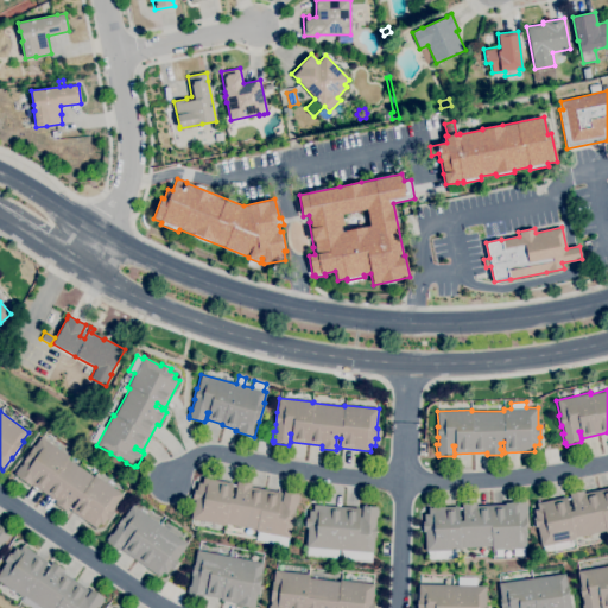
[(95,529),(70,511),(76,502),(73,500),(69,506),(69,507),(67,512),(55,504),(56,501),(32,485),(31,486),(16,475),(16,474),(14,473),(20,466),(24,462),(23,462),(33,445),(35,447),(40,437),(69,456),(68,458),(94,476),(95,475),(124,494),(112,511),(114,512),(108,520),(107,519),(102,526),(99,523),(95,529)]
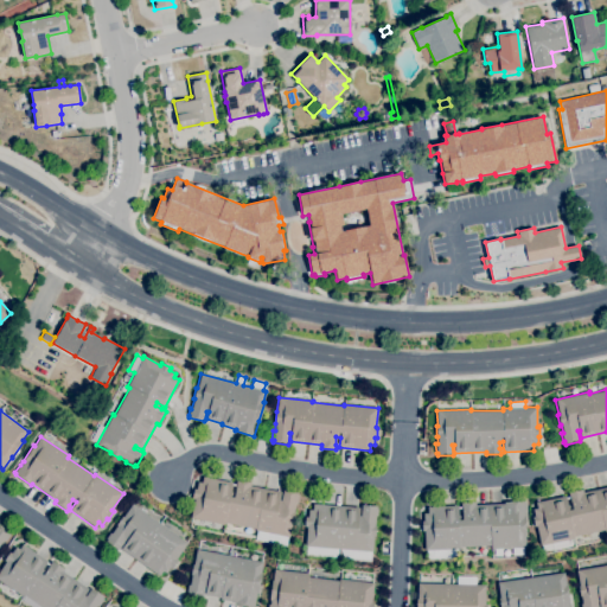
[(286,545),(255,540),(257,531),(255,531),(256,529),(225,523),(224,524),(191,518),(195,499),(192,498),(195,489),(196,489),(198,481),(202,483),(203,477),(232,483),(230,492),(234,492),(237,480),(250,483),(250,486),(281,492),(280,499),(281,500),(283,489),(298,492),(298,494),(299,496),(298,504),(295,504),(294,511),(295,512),(293,522),(292,522),(289,537),(287,537),(286,545)]
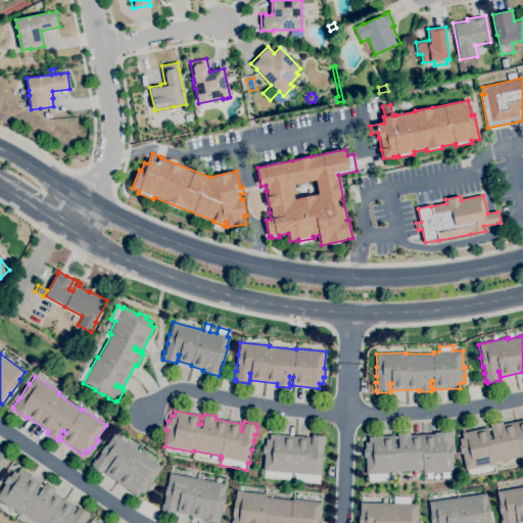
[(476,470),(475,468),(466,470),(463,454),(461,454),(459,445),(461,445),(459,438),(463,438),(462,432),(487,427),(489,435),(492,434),(491,429),(490,429),(489,424),(502,422),(503,424),(522,420),(522,457),(522,458),(521,457),(494,462),(494,464),(489,465),(489,467),(476,470)]
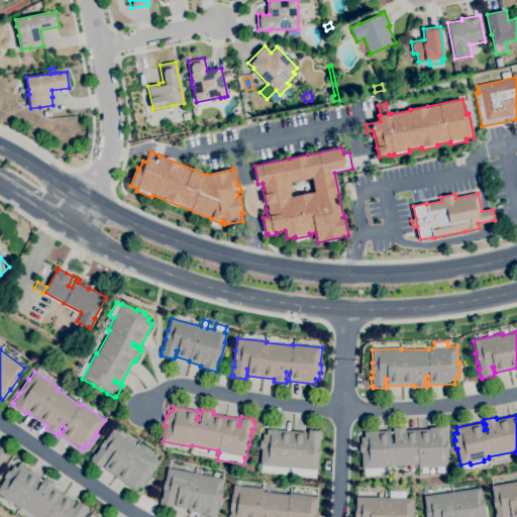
[(364,476),(364,469),(362,469),(362,452),(359,452),(359,443),(360,443),(360,437),(364,436),(364,431),(390,430),(390,438),(394,438),(393,433),(392,428),(405,427),(405,430),(429,429),(429,427),(446,427),(446,428),(447,428),(447,435),(446,435),(446,440),(447,440),(448,456),(447,456),(447,467),(446,467),(446,473),(436,473),(436,467),(427,468),(428,474),(421,474),(421,468),(418,468),(418,464),(392,466),(392,468),(390,468),(386,475),(364,476)]
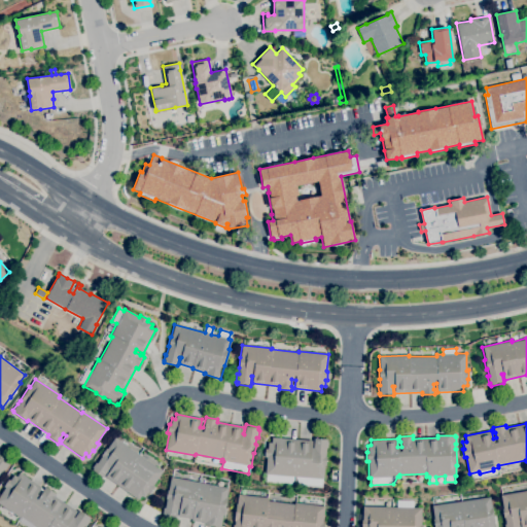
[(138,500),(105,477),(109,470),(108,469),(103,478),(92,469),(93,468),(92,467),(95,462),(97,463),(102,456),(101,456),(106,448),(114,437),(163,471),(152,485),(154,486),(149,493),(148,492),(144,497),(141,496),(138,500)]
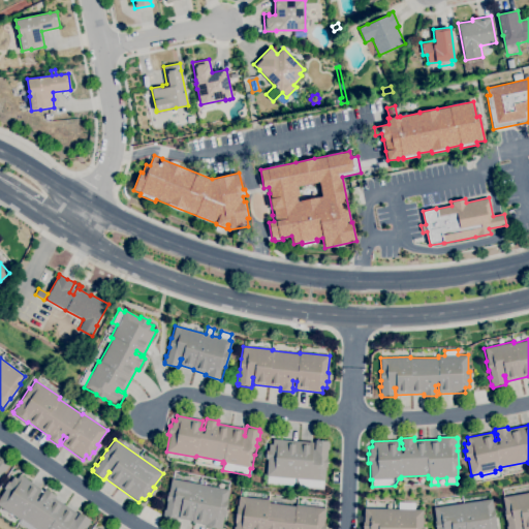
[(322,488),(300,486),(297,478),(294,478),(293,486),(267,484),(268,476),(266,476),(268,459),(266,459),(266,450),(269,450),(269,443),(272,444),(273,439),(313,442),(312,449),(314,449),(315,440),(328,441),(328,443),(330,443),(329,448),(328,448),(327,458),(328,459),(327,467),(325,467),(324,481),(323,480),(322,488)]
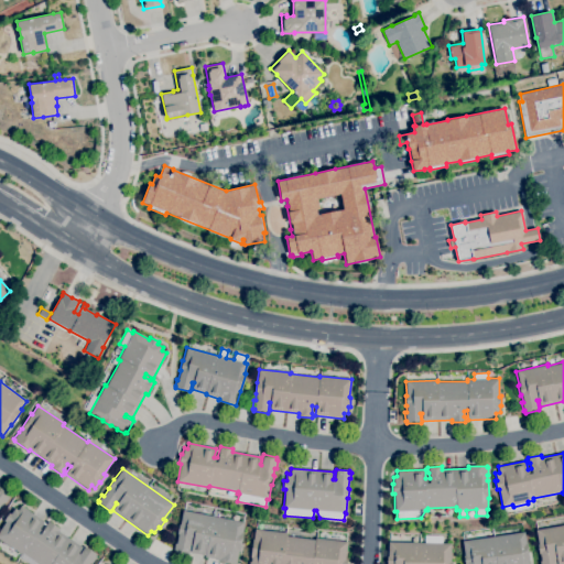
[(0,488),(9,495),(8,497),(9,498),(6,502),(4,502),(0,508),(0,488)]
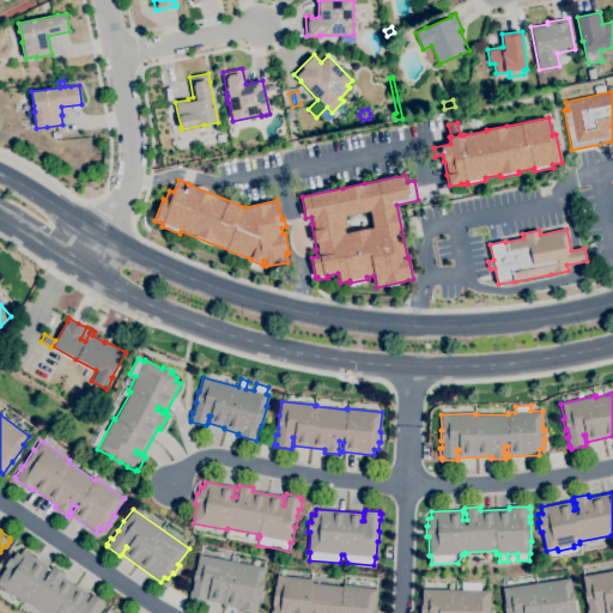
[(42,612),(40,611),(37,612),(32,612),(22,606),(24,604),(0,587),(0,575),(6,566),(4,566),(10,558),(11,559),(16,552),(19,554),(23,550),(48,566),(43,575),(47,577),(50,571),(49,570),(53,566),(65,575),(64,577),(89,595),(84,601),(86,602),(92,594),(104,602),(103,605),(104,605),(99,612),(98,612),(97,612),(42,612)]
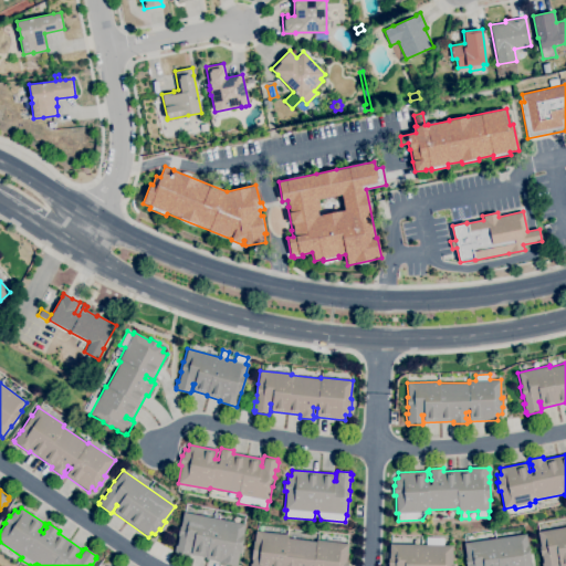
[(237,565),(219,563),(219,562),(206,558),(206,557),(191,555),(192,547),(190,547),(189,557),(176,554),(176,552),(174,552),(175,545),(177,545),(178,536),(180,526),(184,512),(244,524),(243,534),(244,534),(240,553),(239,553),(237,565)]
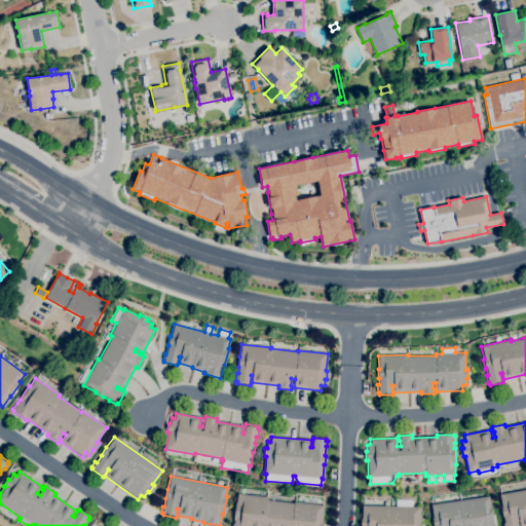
[(503,525),(503,523),(504,523),(503,517),(502,517),(501,508),(499,494),(525,489),(525,525),(519,525),(519,521),(518,522),(518,525),(503,525)]
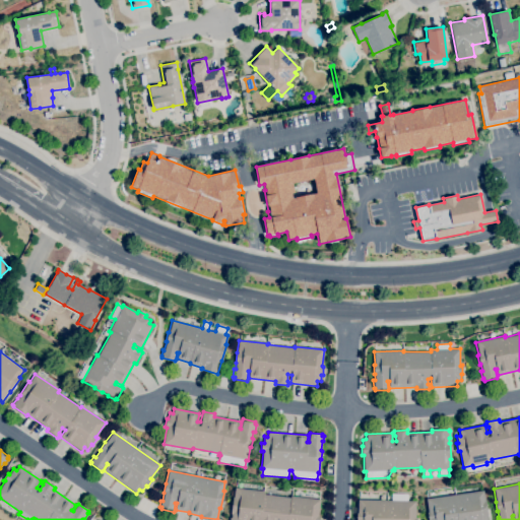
[(229,519),(230,518),(231,518),(232,515),(231,514),(233,497),(234,497),(235,488),(264,491),(264,495),(290,498),(290,496),(320,499),(318,516),(320,516),(319,519),(229,519)]
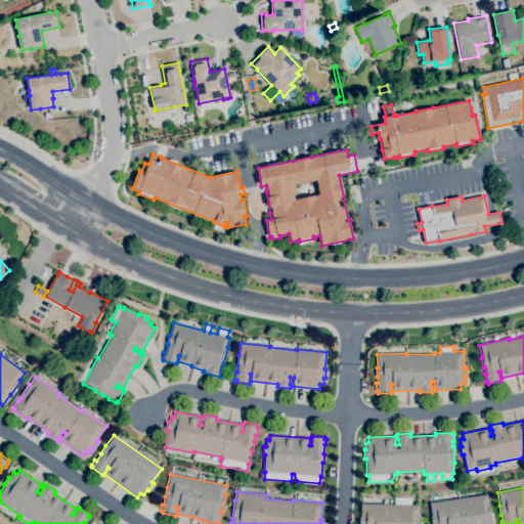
[(431,523),(431,516),(429,503),(487,494),(488,504),(489,504),(491,521),(491,523),(431,523)]
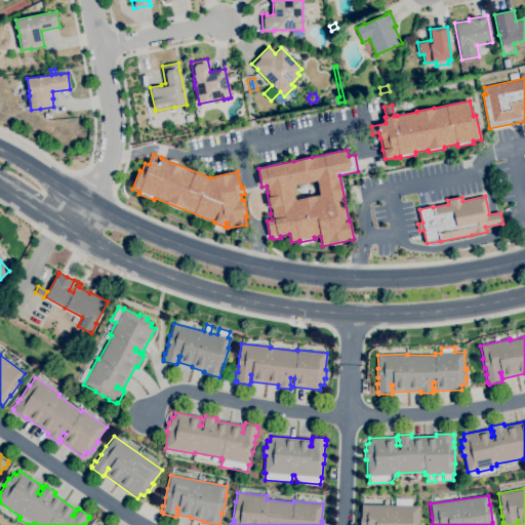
[(360,524),(360,518),(361,518),(361,505),(395,506),(395,498),(411,498),(411,506),(419,506),(419,523),(420,523),(420,524),(360,524)]
